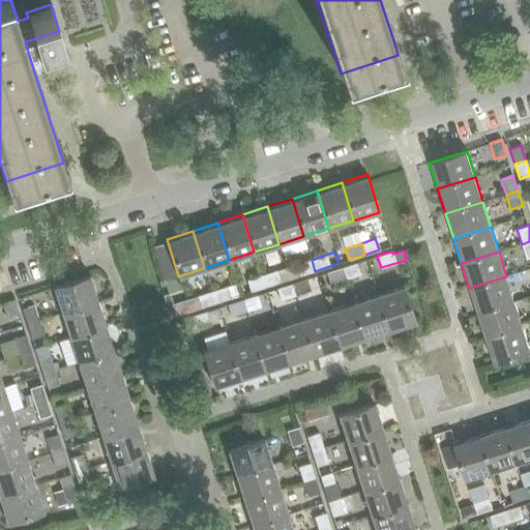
[(315,271),(312,260),(296,265),(300,276),(315,271)]
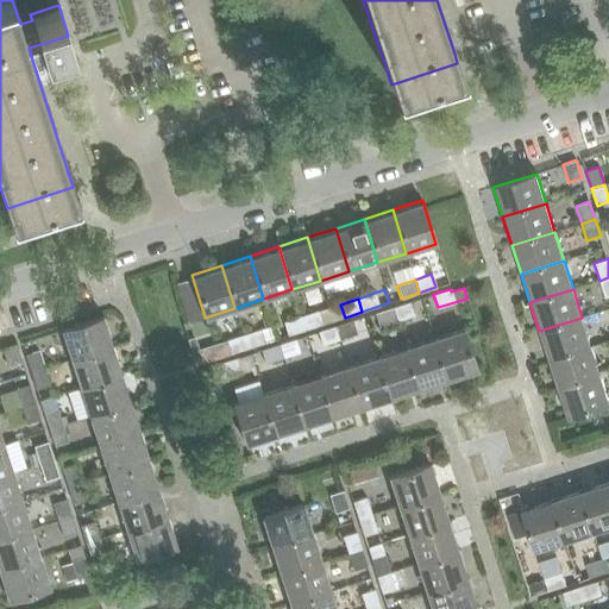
[(413,315),(409,302),(393,308),(396,321),(413,315)]
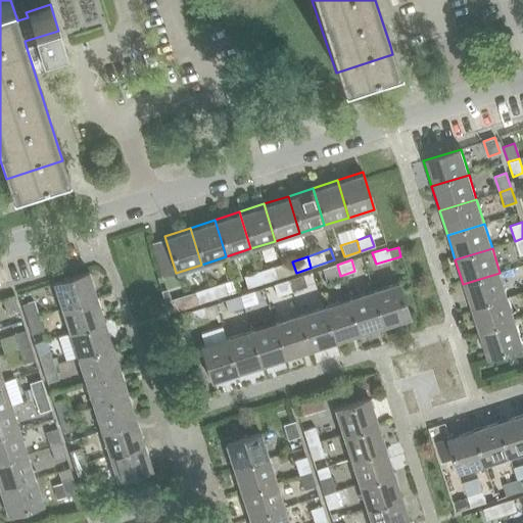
[(262,283),(286,275),(283,265),(258,273),(262,283)]
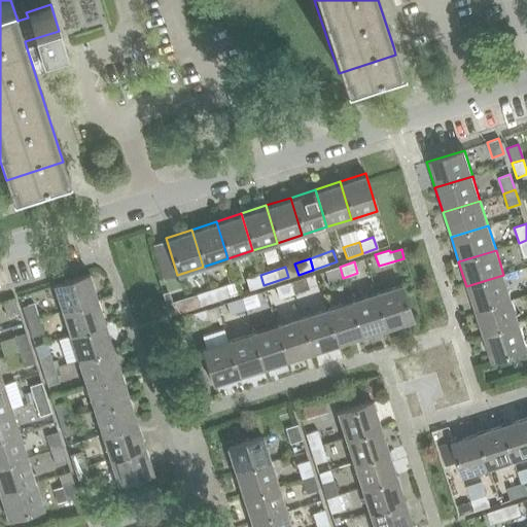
[(328,283),(343,278),(340,267),(324,271),(328,283)]
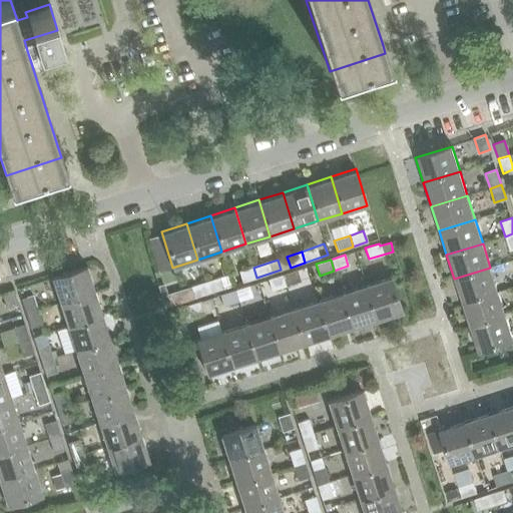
[(52,277),(60,302),(94,291),(86,266),(52,277)]
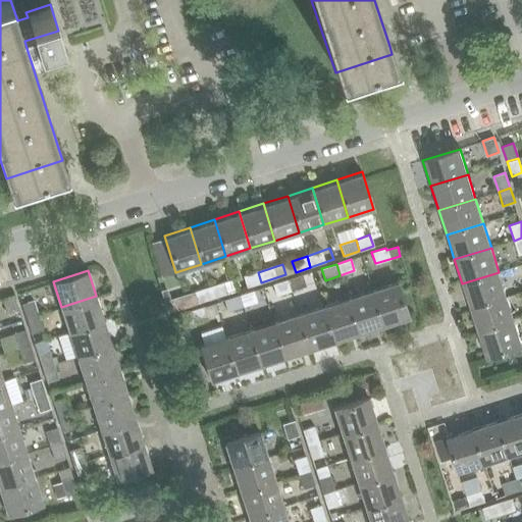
[(261,282),(258,272),(232,280),(237,291),(261,282)]
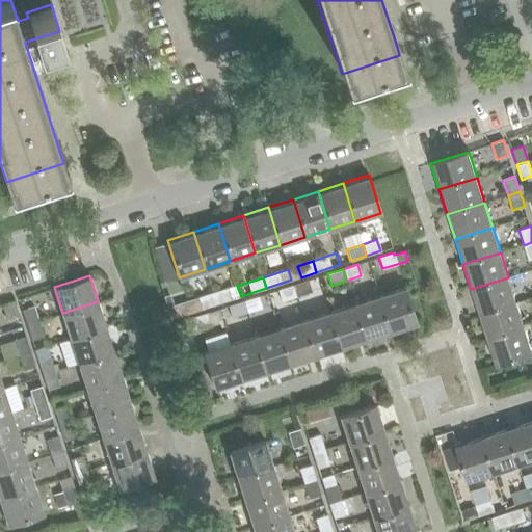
[(479,314),(516,302),(508,277),(471,289),(479,314)]
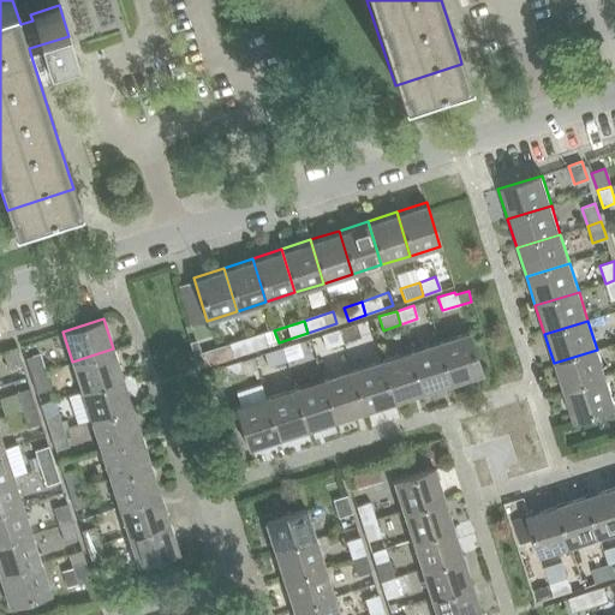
[(360,338),(356,323),(339,329),(342,342),(360,338)]
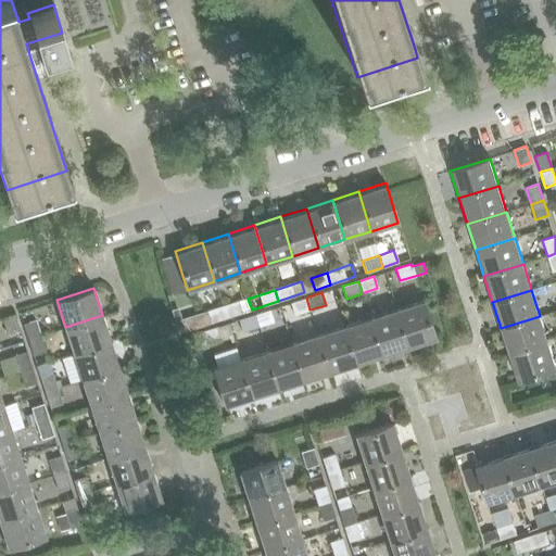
[(310,310),(306,298),(290,303),(294,315),(310,310)]
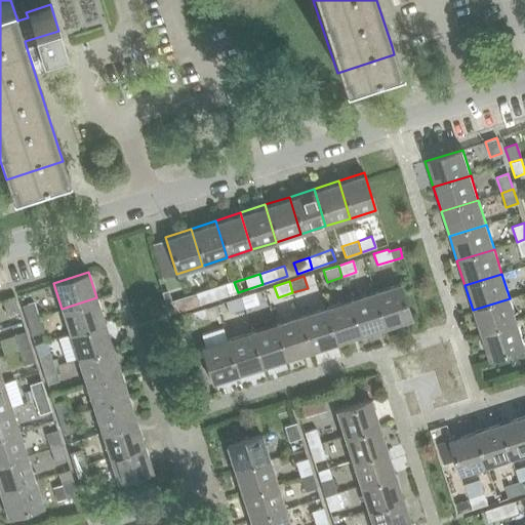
[(225,283),(210,288),(213,300),(229,295),(225,283)]
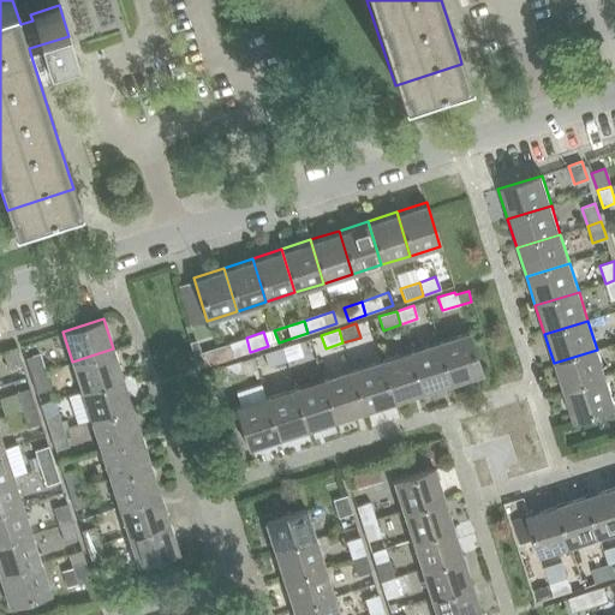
[(482,376),(469,333),(439,342),(452,386),(482,376)]
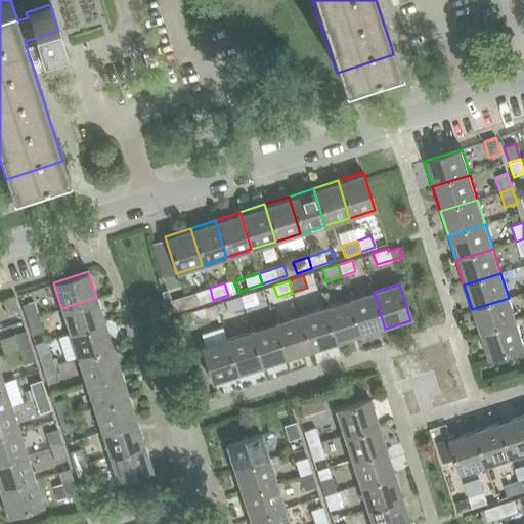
[(213,300),(210,288),(184,296),(188,308),(213,300)]
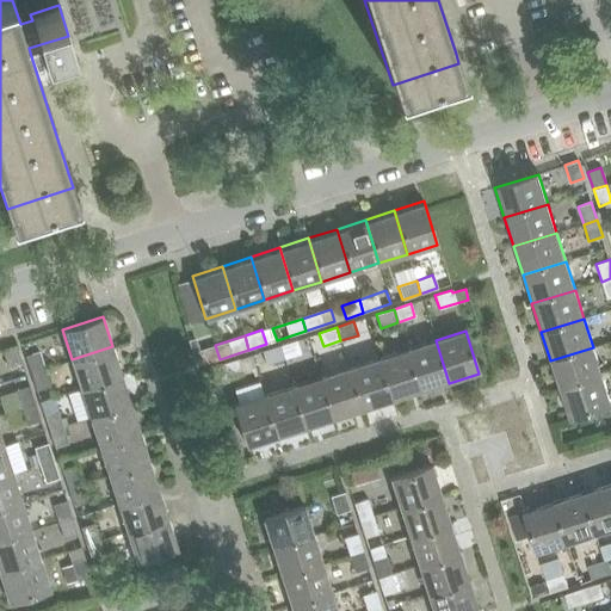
[(300,353),(296,340),(279,346),(283,359),(300,353)]
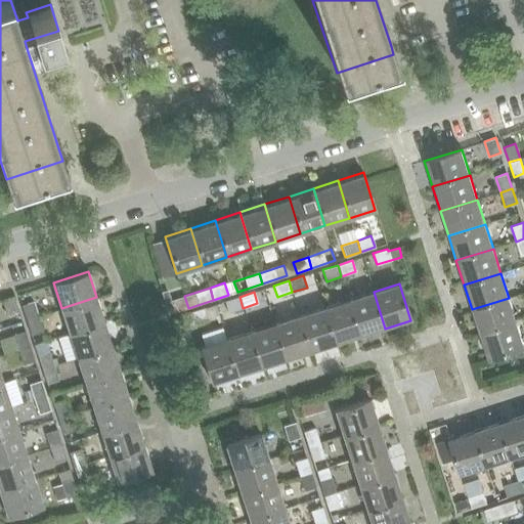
[(385,329),(374,292),(349,299),(360,337),(385,329)]
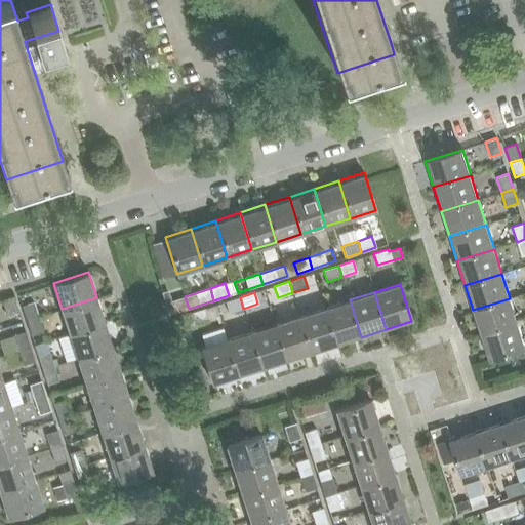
[(18,312),(13,296),(2,299),(7,316),(18,312)]
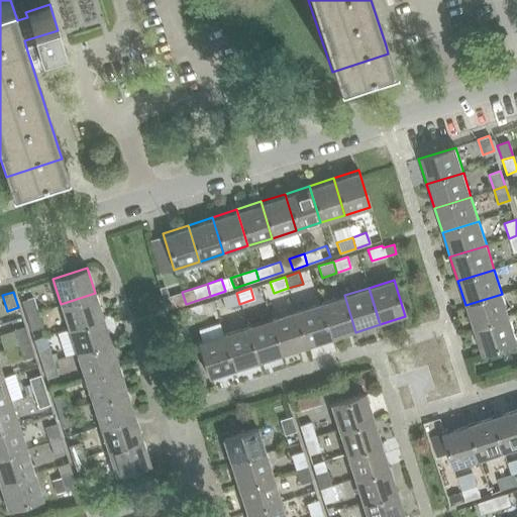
[(61,304),(69,328),(103,317),(95,293),(61,304)]
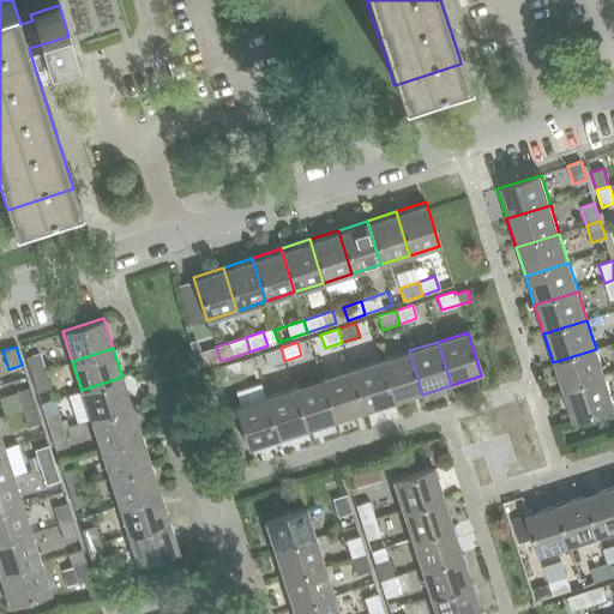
[(268,366),(284,361),(281,348),(263,353),(268,366)]
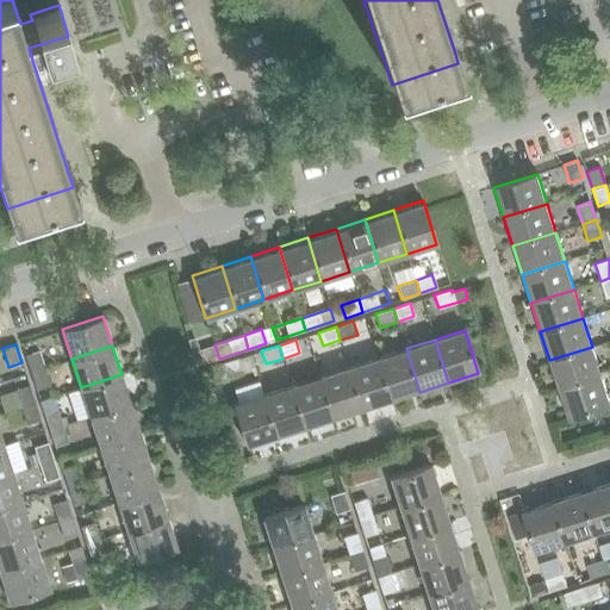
[(549,360),(558,388),(602,375),(592,347),(549,360)]
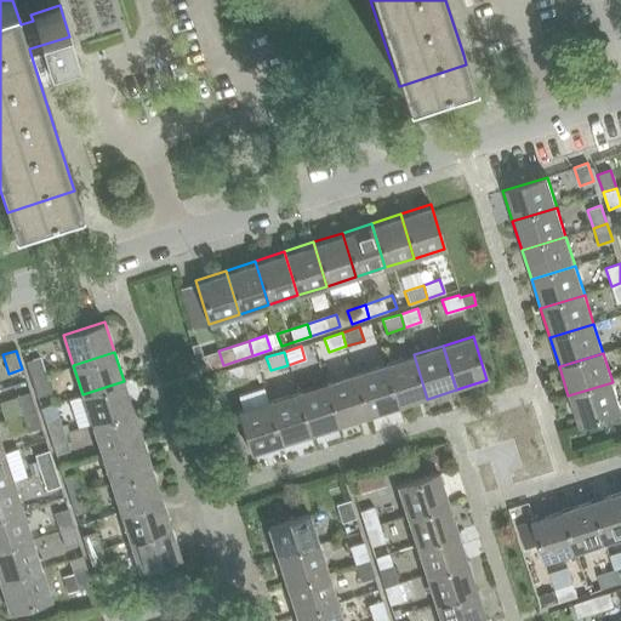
[(414,354),(385,364),(398,408),(427,399),(414,354)]
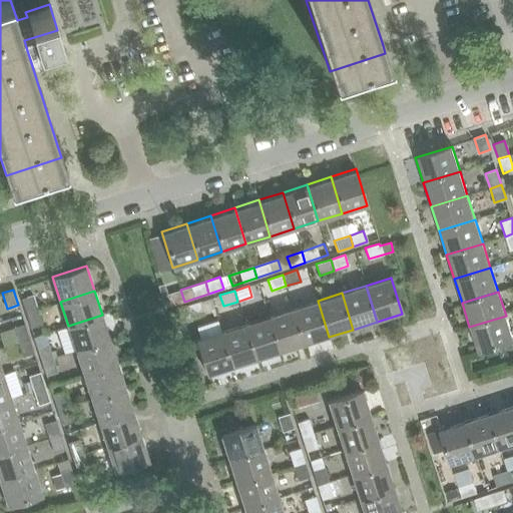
[(25,314),(37,310),(32,295),(21,299),(25,314)]
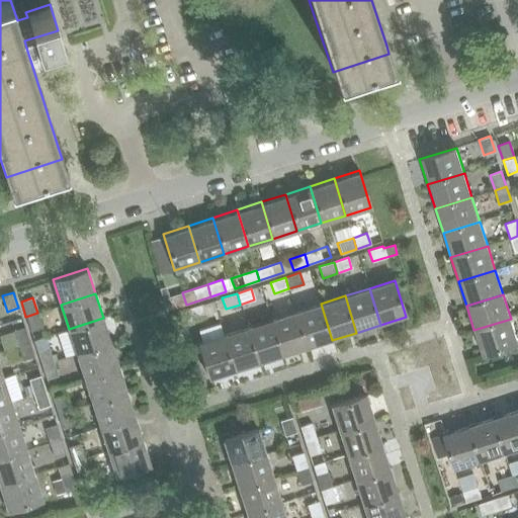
[(186,309),(190,321),(205,316),(201,304),(186,309)]
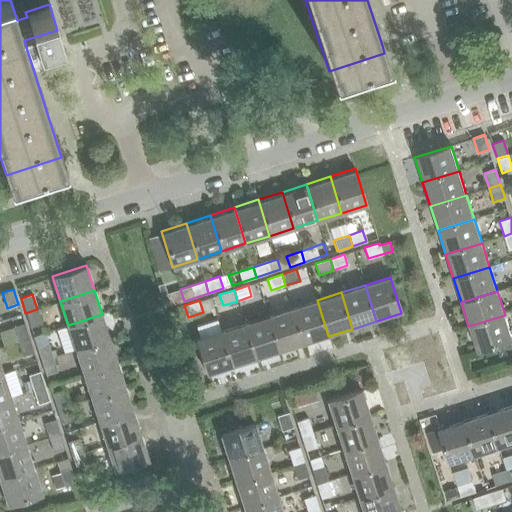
[(304,344),(328,336),(317,300),(293,308),(304,344)]
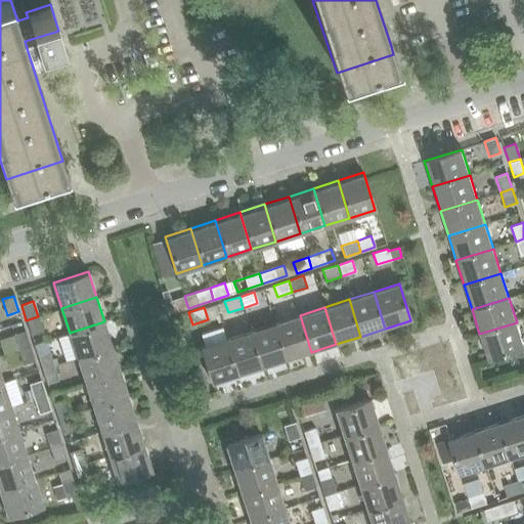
[(311,352),(300,315),(275,323),(287,360),(311,352)]
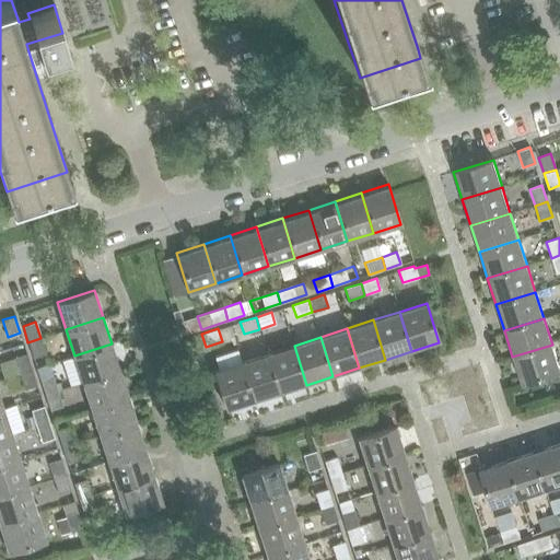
[(41,338),(27,342),(33,359),(46,354),(41,338)]
